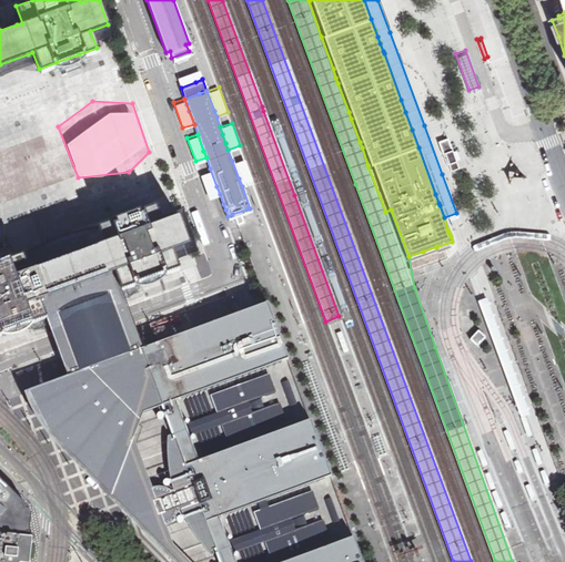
[(239,179),(242,186),(253,182),(244,157),(232,161),(239,179)]
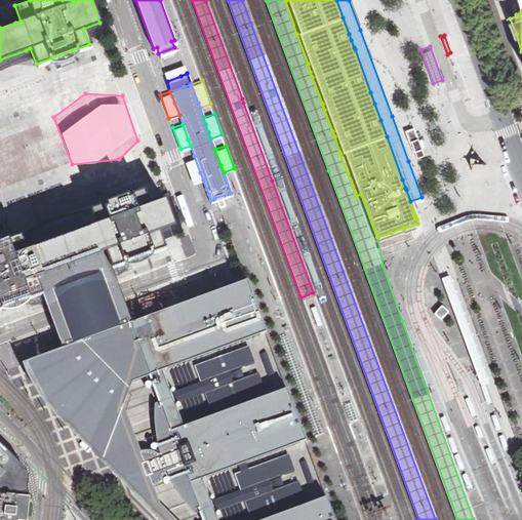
[(200,172),(194,156),(184,160),(192,183),(203,180),(200,172)]
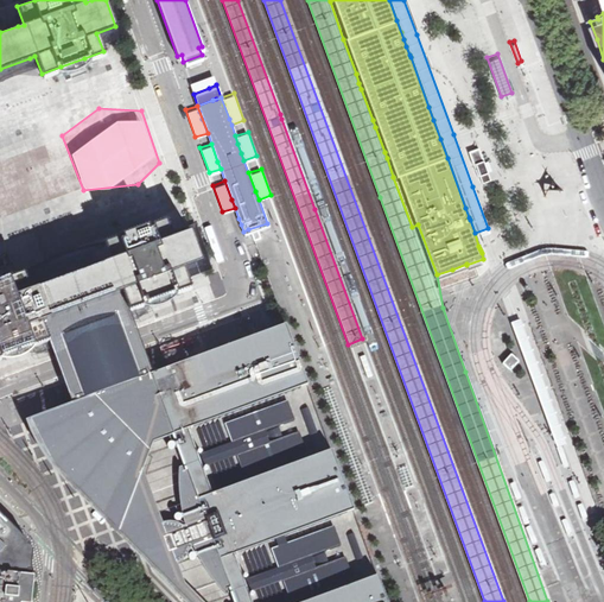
[(0,353),(5,352),(26,344),(46,336),(51,347),(56,360),(65,388),(69,401),(150,372),(148,368),(146,360),(135,330),(131,317),(128,310),(127,306),(147,299),(150,298),(170,291),(189,284),(182,265),(201,258),(190,229),(171,236),(164,216),(145,223),(124,232),(105,239),(77,248),(24,268),(4,276),(0,277),(0,353)]
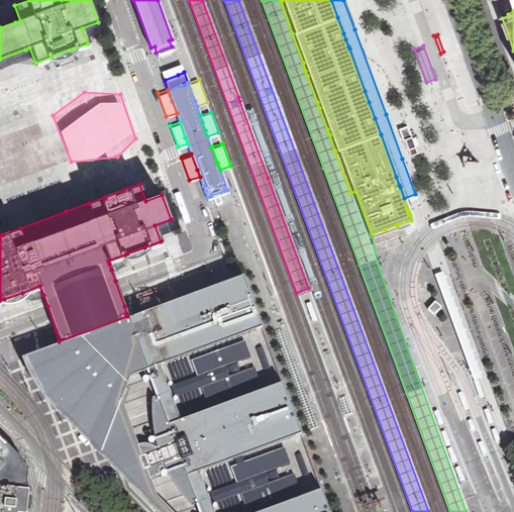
[(440,267),(432,270),(471,375),(479,372),(440,267)]
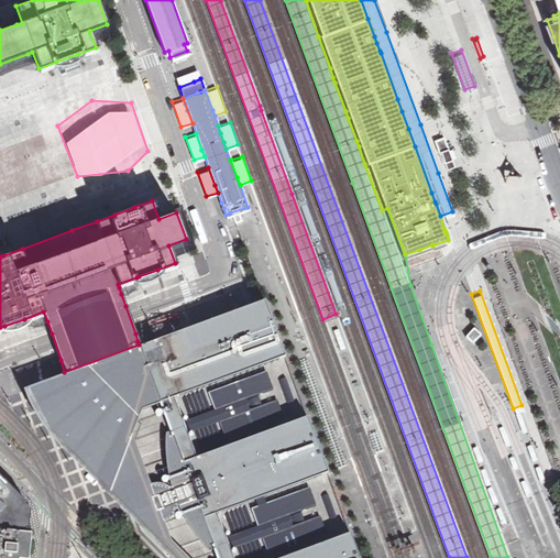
[(75,458),(110,492),(169,557),(358,557),(349,534),(326,472),(305,415),(284,353),(263,298),(240,306),(201,320),(151,339),(139,345),(64,372),(34,384),(28,385),(41,414),(54,435),(75,458)]
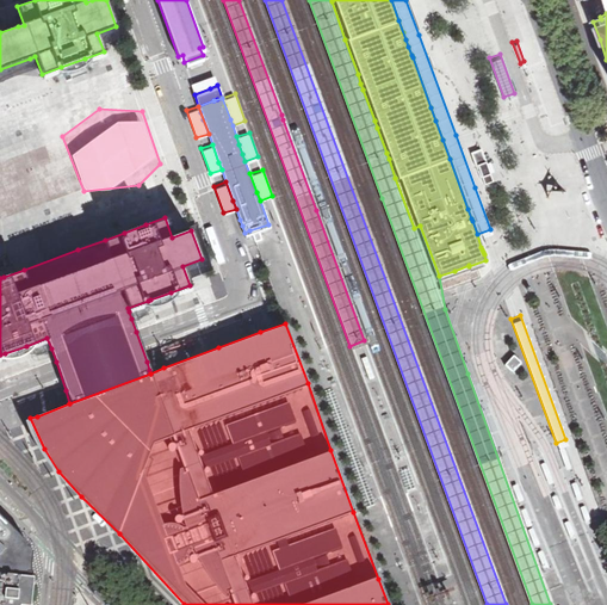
[(511,351),(502,359),(511,368),(519,358),(511,351)]
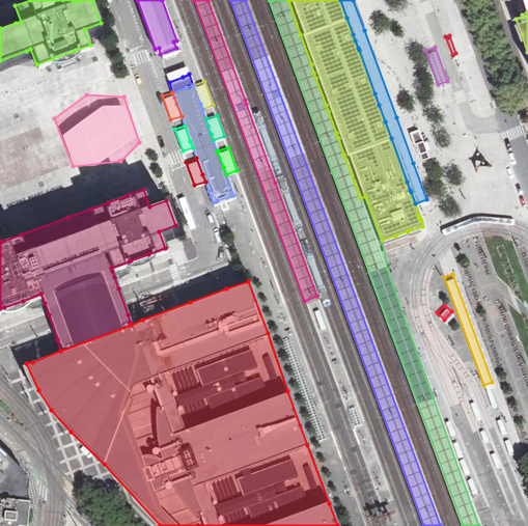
[(317,306),(312,308),(318,326),(324,324),(317,306)]
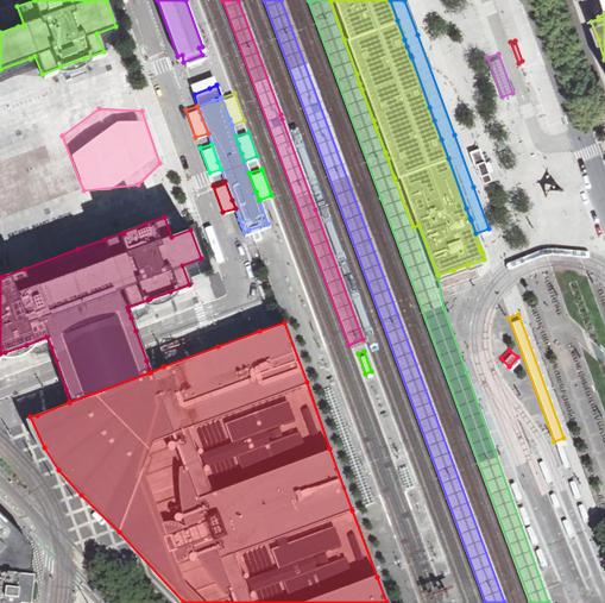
[(559,443),(554,445),(560,465),(565,463),(559,443)]
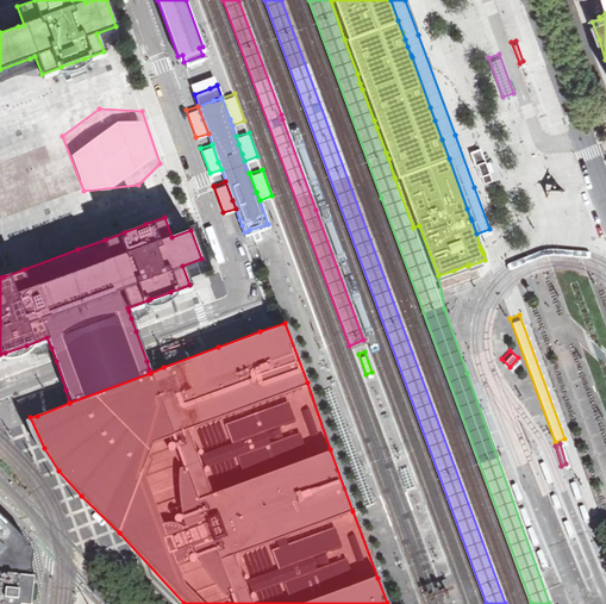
[(541,459),(536,460),(543,481),(548,479),(541,459)]
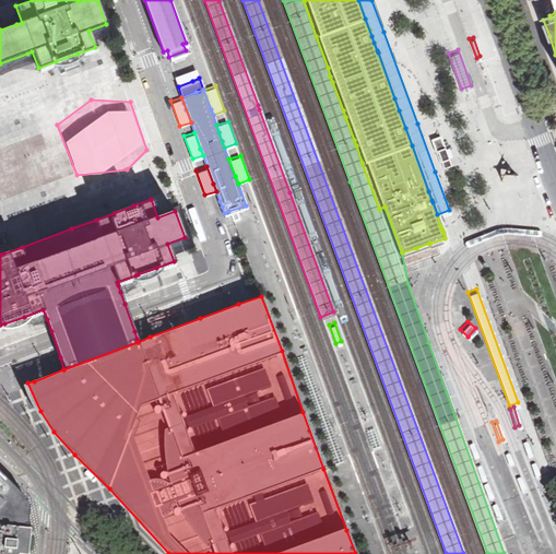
[(469,439),(464,440),(470,456),(474,455),(469,439)]
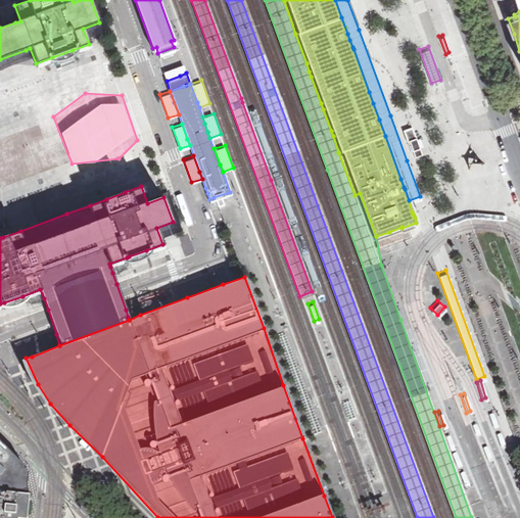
[(493,430),(499,445),(504,443),(498,428),(493,430)]
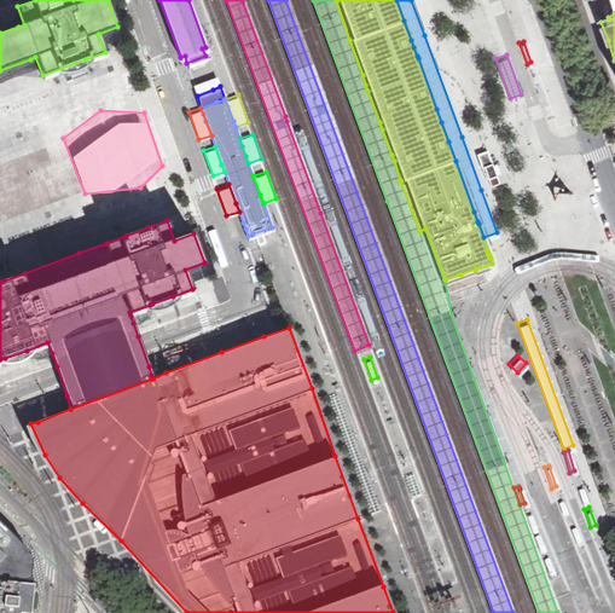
[(0,577),(25,580),(27,576),(29,576),(30,559),(30,556),(28,553),(18,543),(19,543),(0,524),(0,577)]
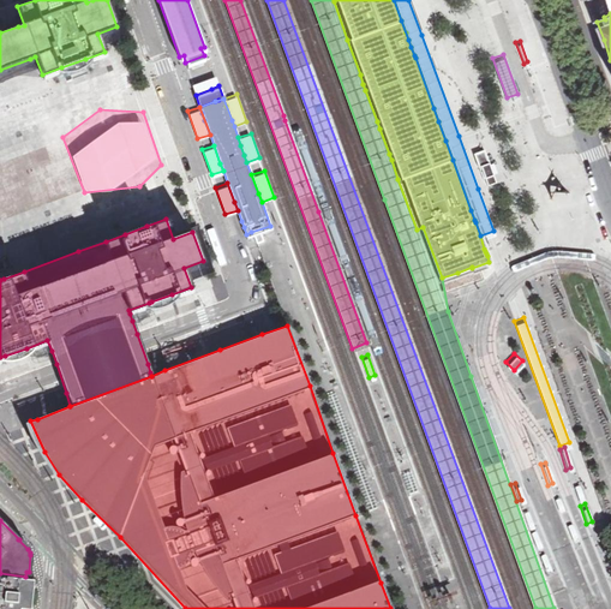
[(568,521),(563,523),(570,539),(575,538),(568,521)]
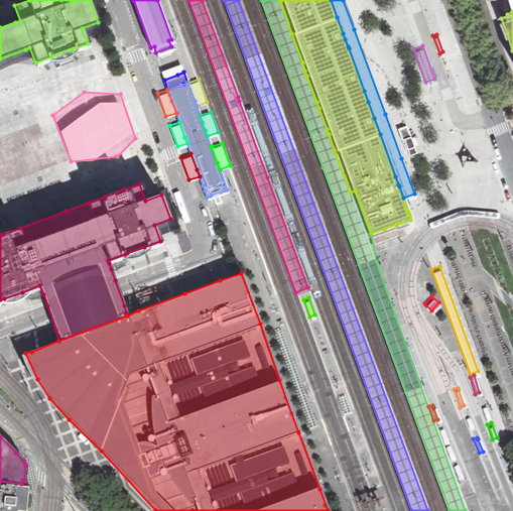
[(442,443),(447,459),(452,457),(445,442),(442,443)]
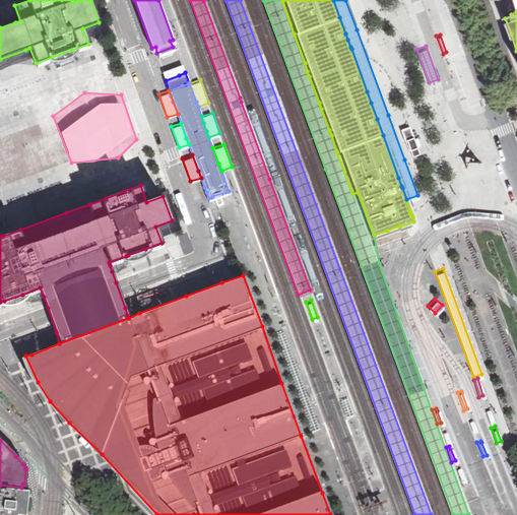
[(458,466),(454,468),(459,483),(463,480),(458,466)]
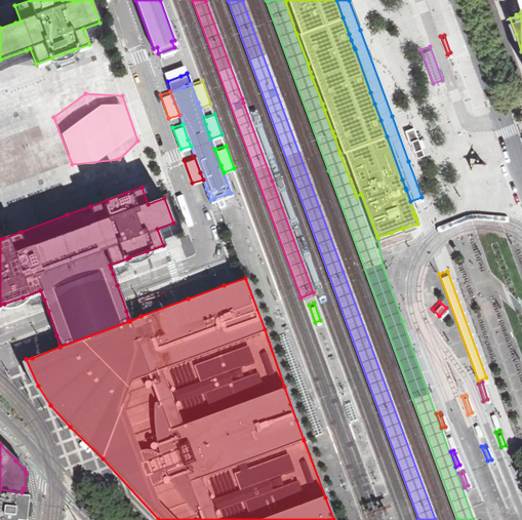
[(0,519),(17,519),(18,518),(24,518),(27,493),(22,492),(0,489),(0,519)]
